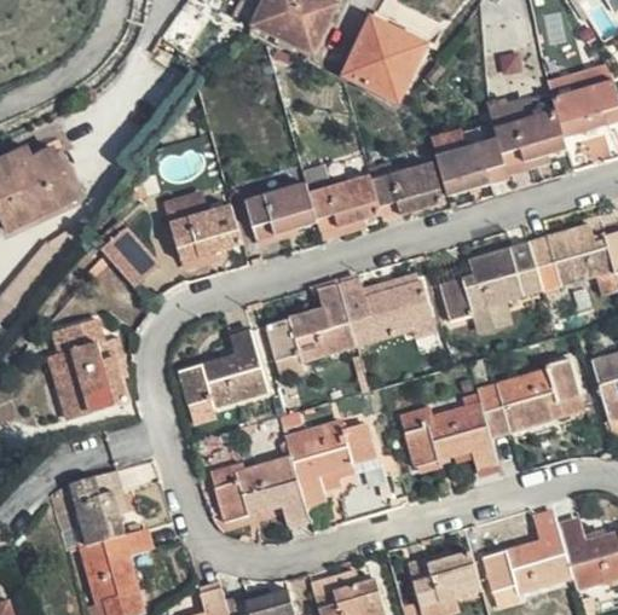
[(263,0),(252,23),(311,52),(336,1),(334,0),(263,0)]
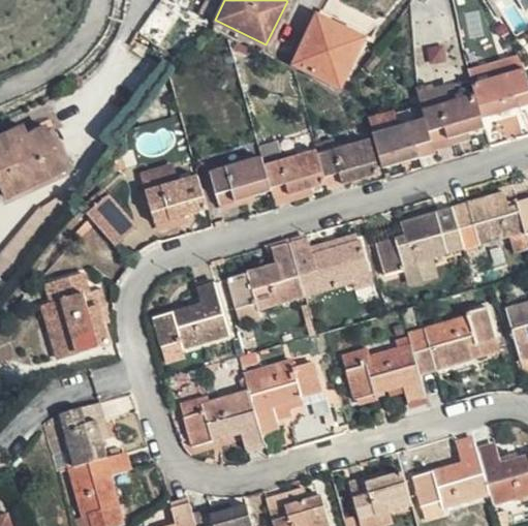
[(366,26),(316,2),(312,11),(361,36),(366,26)]
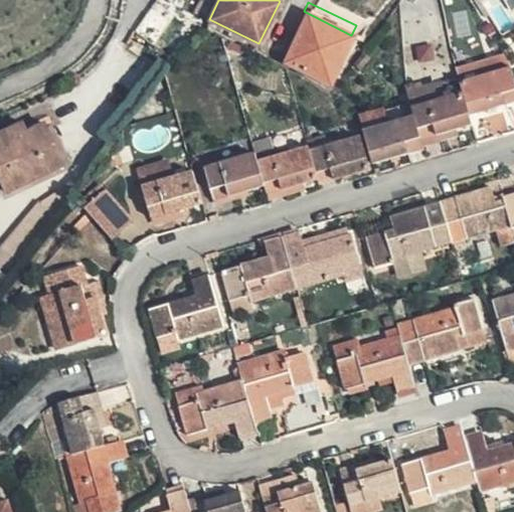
[(351,35),(304,11),(282,57),(329,82),(351,35)]
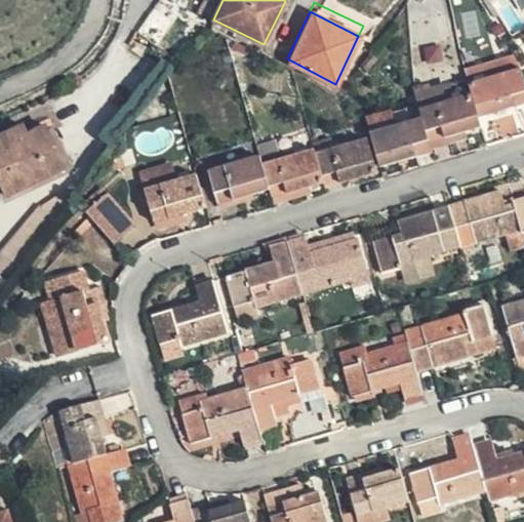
[(523,81),(520,66),(469,81),(472,92),(479,117),(523,104),(523,81)]
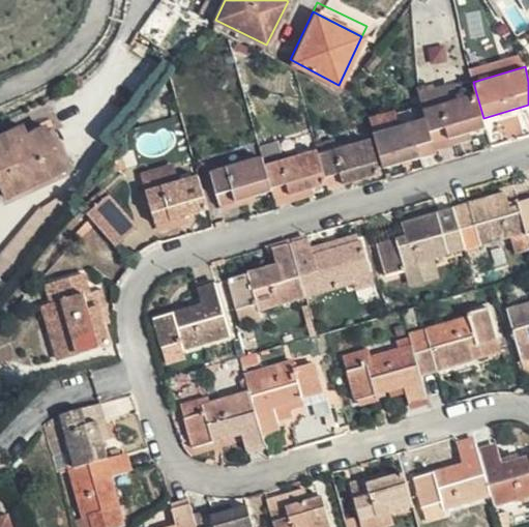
[(473,82),(471,75),(416,92),(420,103),(422,109),(476,93),(473,82)]
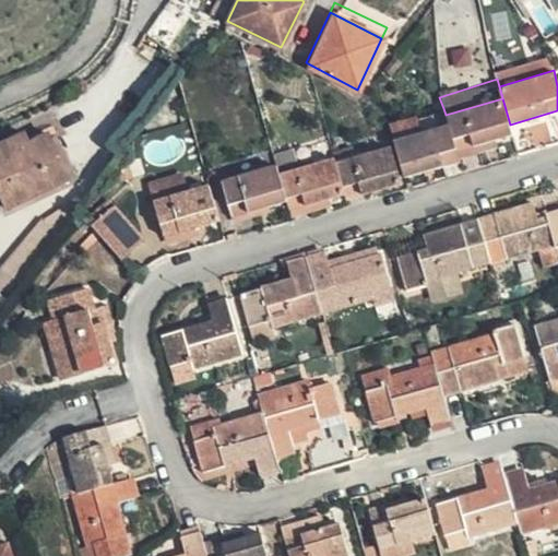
[(510,125),(502,98),(446,115),(449,125),(456,151),(512,133),(510,125)]
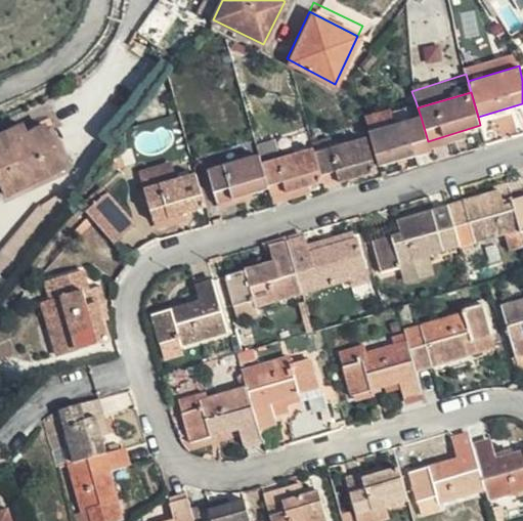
[(418,107),(416,101),(363,118),(367,132),(421,117),(418,107)]
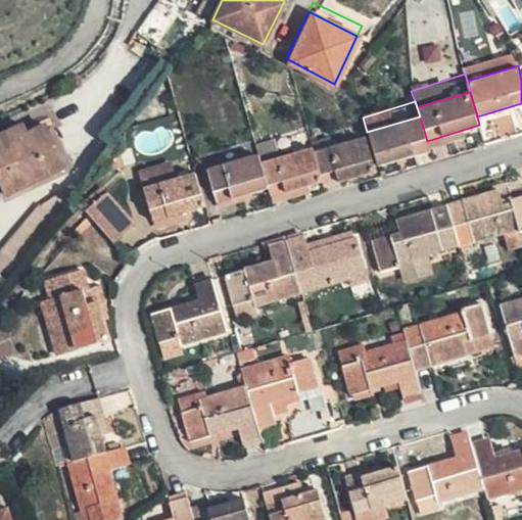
[(367,132),(376,166),(429,149),(427,141),(420,116),(367,132)]
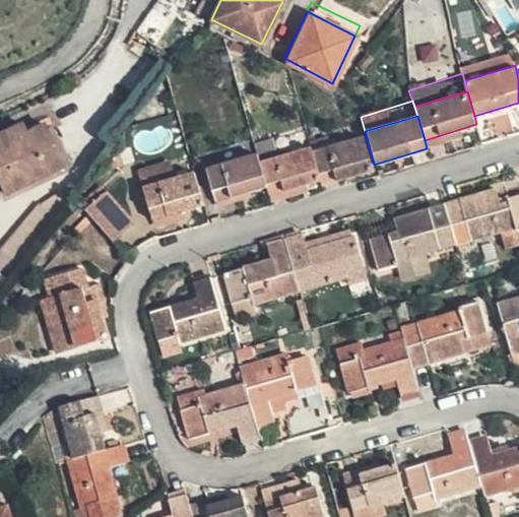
[(22,120),(5,128),(12,142),(28,134),(26,130),(22,120)]
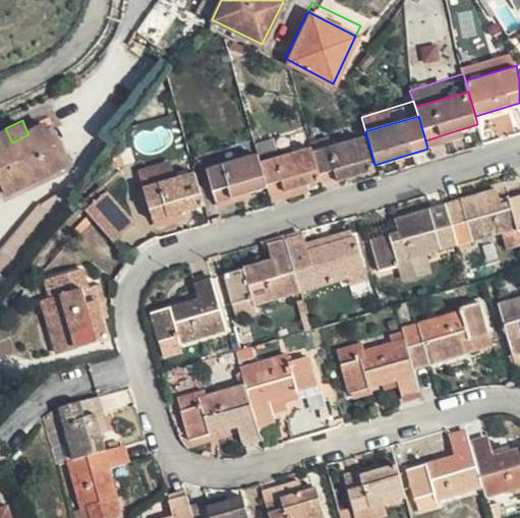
[(29,134),(46,126),(44,121),(26,130),(29,134)]
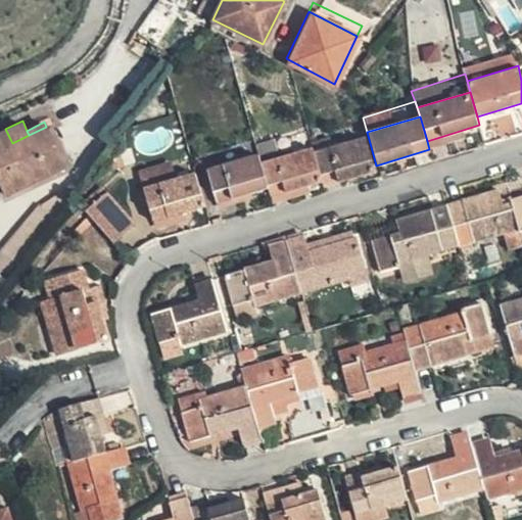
[(12,143),(5,129),(0,131),(0,180),(6,194),(63,166),(46,127),(29,135),(12,143)]
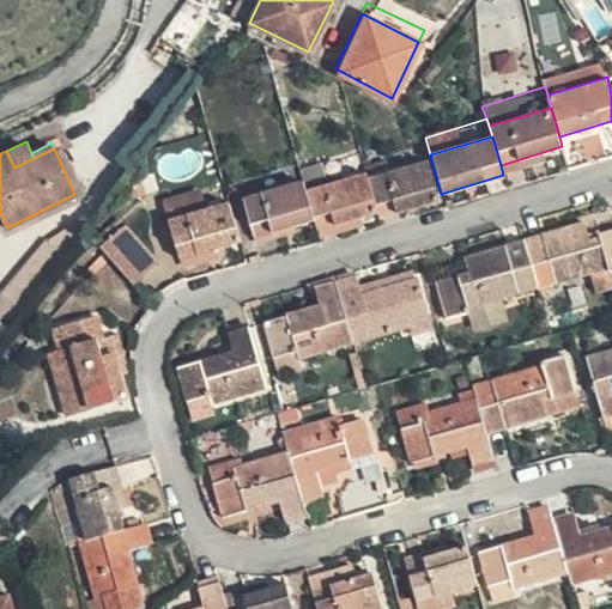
[(363,162),(365,171),(368,177),(385,172),(382,165),(380,157),(363,162)]
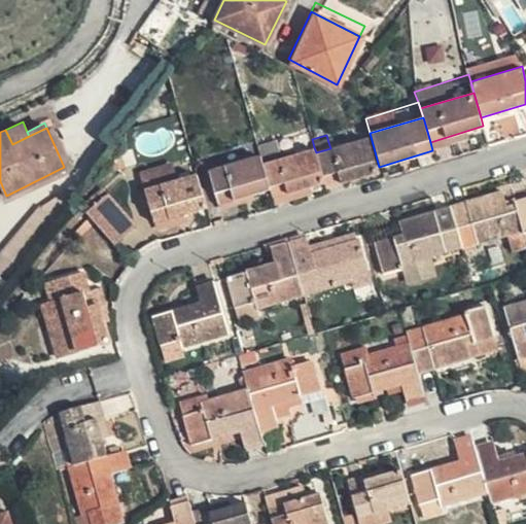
[(316,152),(324,182),(339,178),(341,183),(377,173),(365,137),(339,146),(330,148),(316,152)]
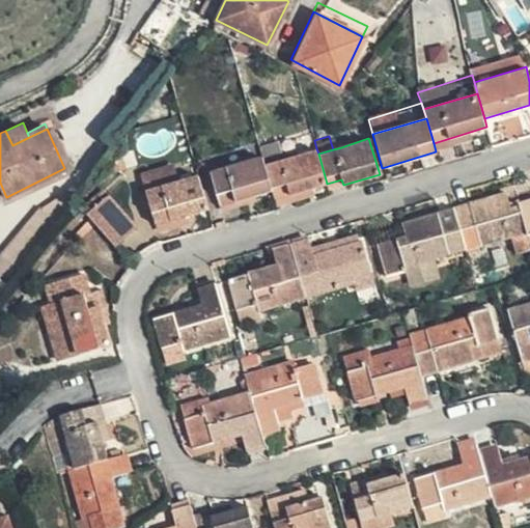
[(277,141),(257,146),(260,156),(263,165),(283,160),(281,153),(277,141)]
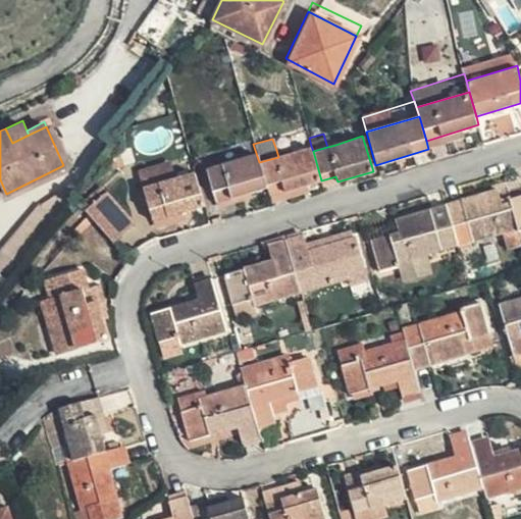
[(327,147),(335,145),(333,139),(325,141),(327,147)]
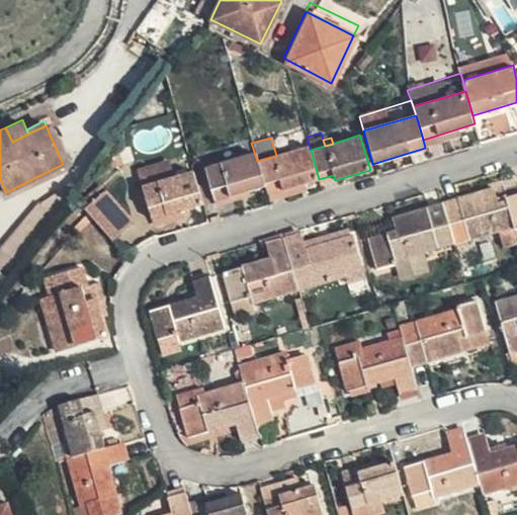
[(257,161),(263,183),(266,194),(305,183),(319,179),(311,150),(309,145),(283,153),(276,156),(257,161)]
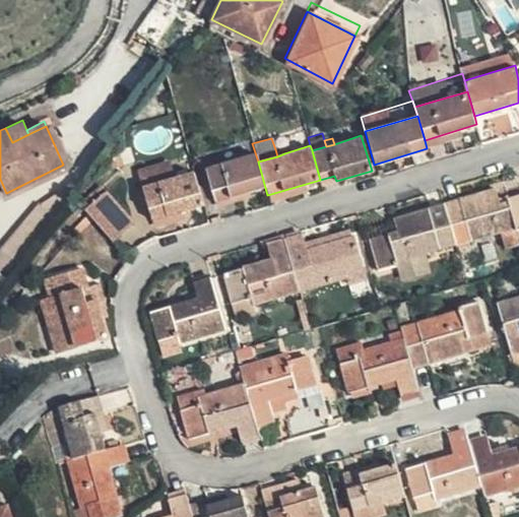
[(282,147),(275,149),(277,156),(284,153),(282,147)]
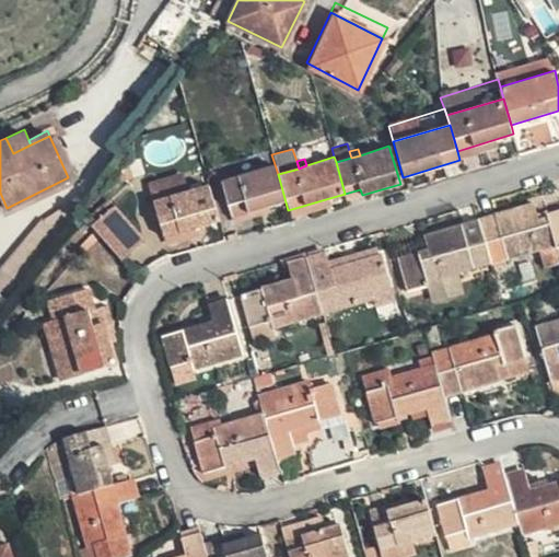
[(278,174),(275,164),(221,181),(230,215),(284,198),(278,174)]
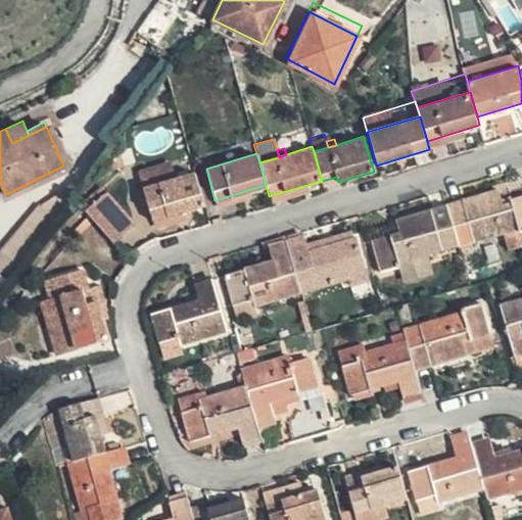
[(143,187),(164,180),(162,174),(159,163),(138,170),(143,187)]
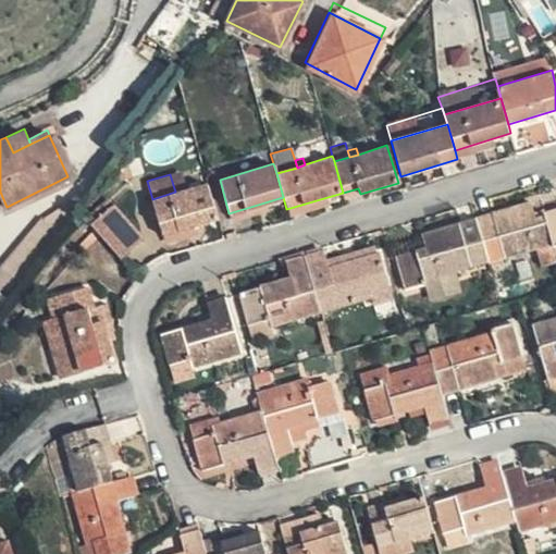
[(218,218),(208,183),(184,189),(175,192),(152,199),(161,234),(198,223),(218,218)]
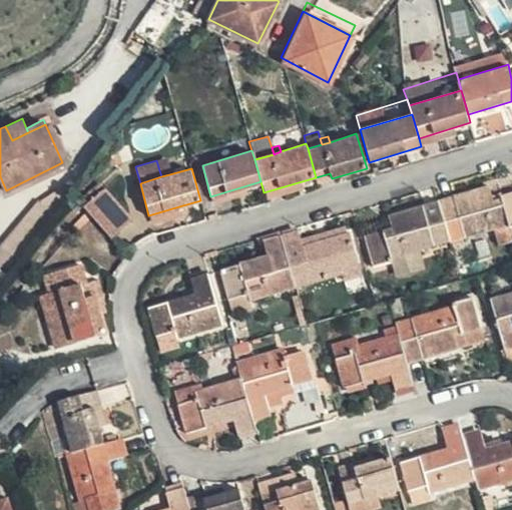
[(161,176),(169,174),(167,168),(159,170),(161,176)]
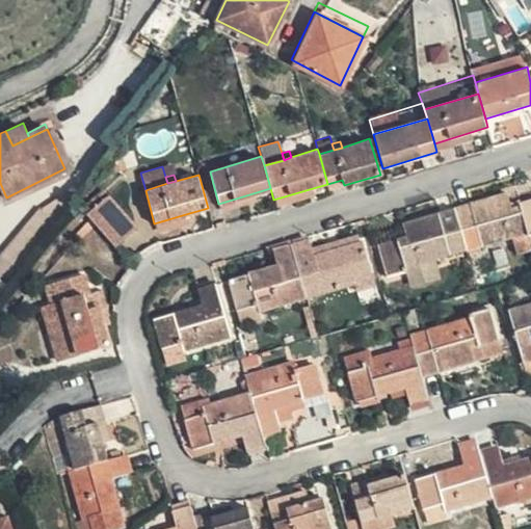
[(69,188),(40,206),(56,220),(75,196),(76,194),(69,188)]
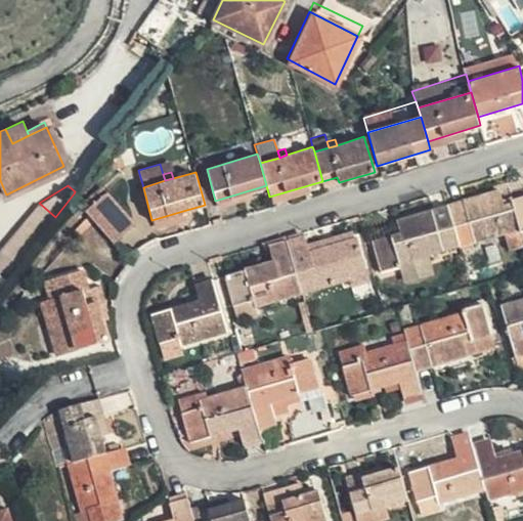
[(308,185),(269,197),(271,202),(310,190),(308,185)]
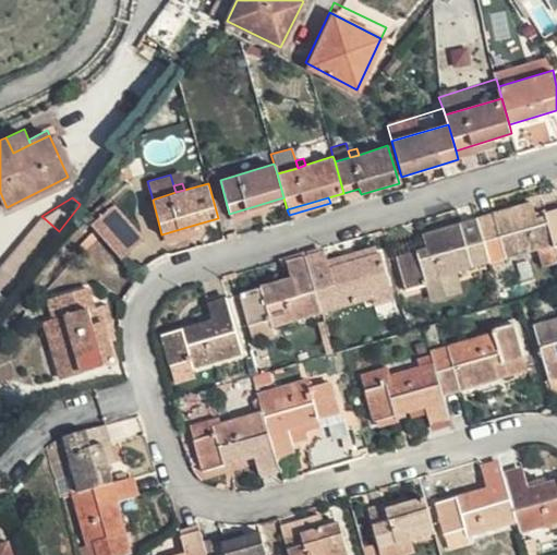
[(530,201),(475,216),(488,260),(535,246),(552,242),(553,244),(556,242),(556,207),(533,215),(530,201)]
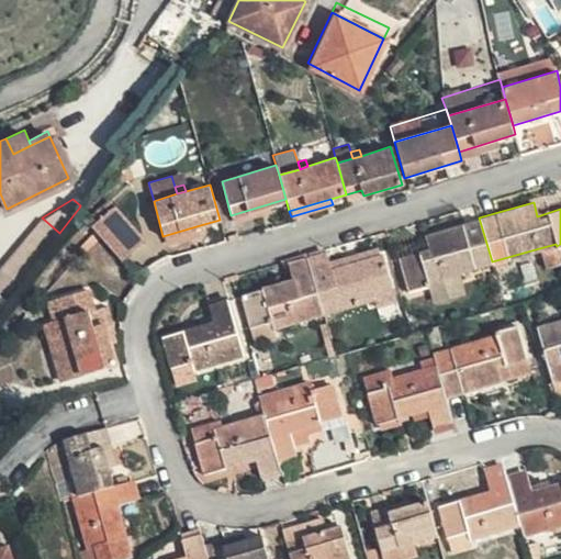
[(113,207),(94,225),(121,257),(141,238),(113,207)]
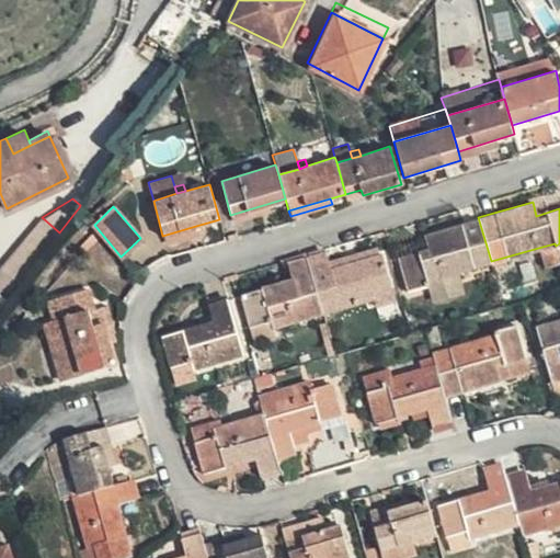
[(0,292),(8,298),(42,257),(59,232),(42,217),(0,265),(0,292)]
